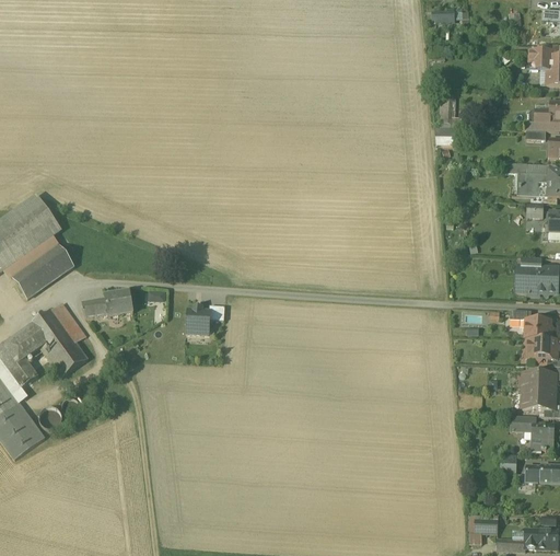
[(453,11),(433,11),(433,15),(424,15),(424,21),(453,20),(453,11)]
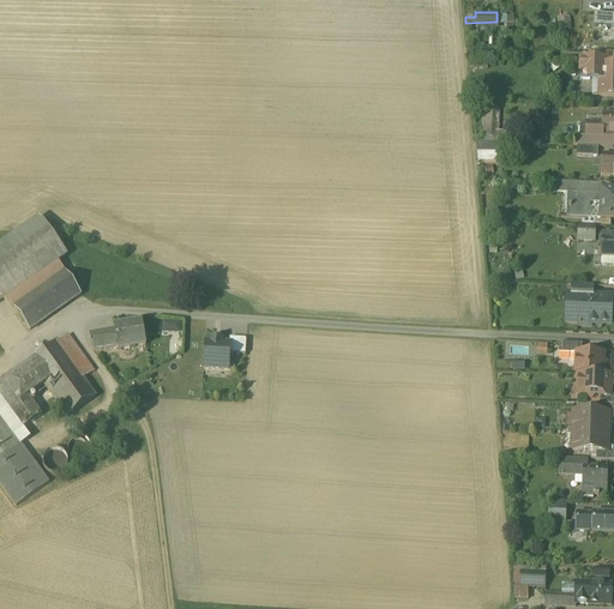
[(571,13),(561,13),(561,24),(571,24),(571,13)]
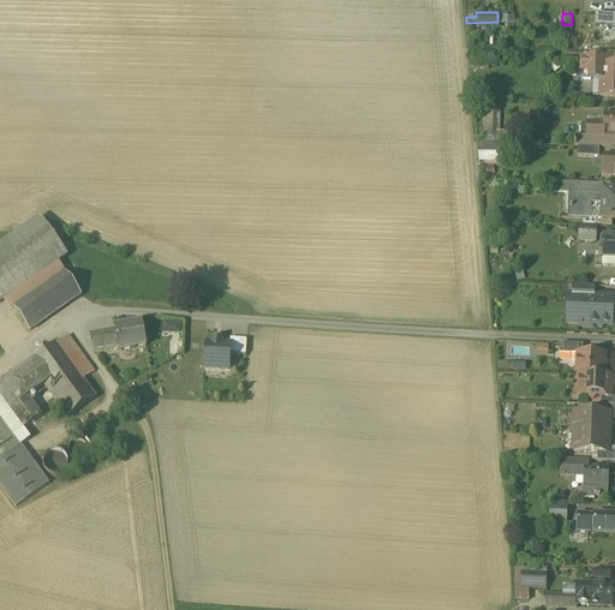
[(613,49),(591,48),(591,57),(591,63),(601,63),(601,61),(613,61),(613,49)]
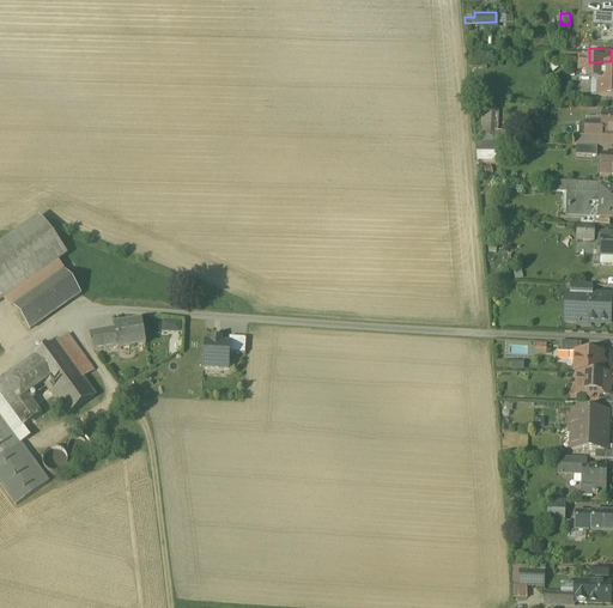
[(589,56),(580,56),(580,77),(599,77),(599,62),(589,62),(589,56)]
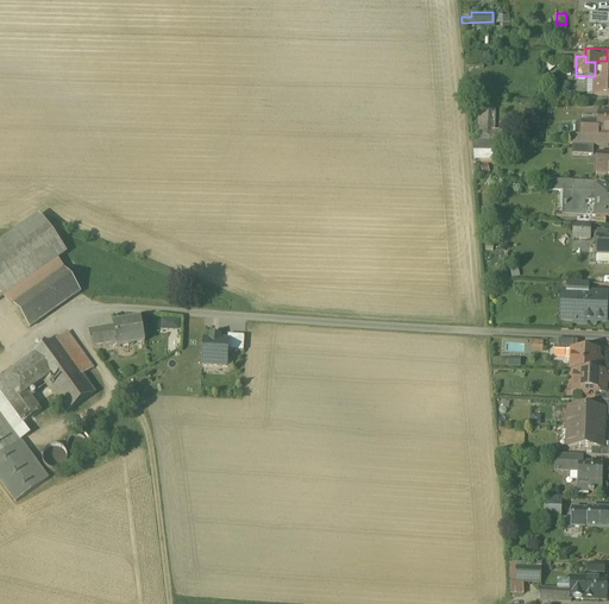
[(608,61),(607,61),(595,61),(595,62),(595,76),(594,92),(608,92),(608,61)]
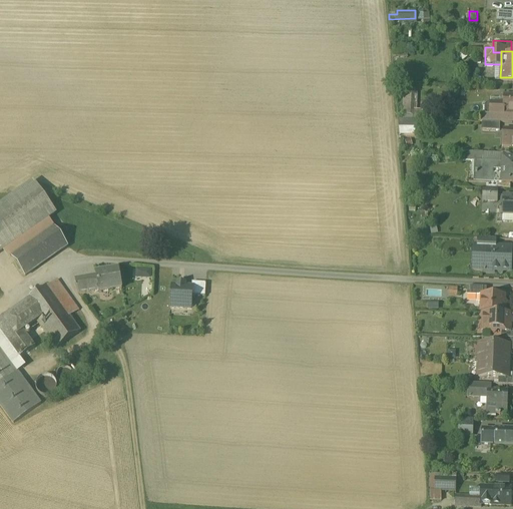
[(403,114),(416,114),(416,92),(403,92),(403,114)]
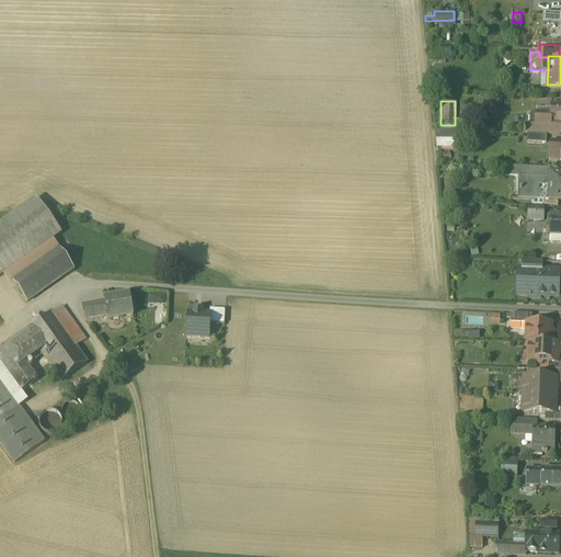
[(560,101),(551,101),(551,111),(550,121),(560,122),(560,121),(560,101)]
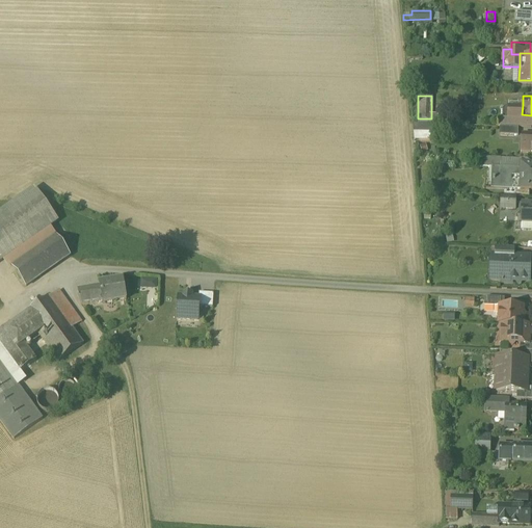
[(523,105),(508,104),(508,108),(502,108),(501,108),(501,116),(500,116),(500,124),(519,125),(531,125),(531,115),(522,114),(523,105)]
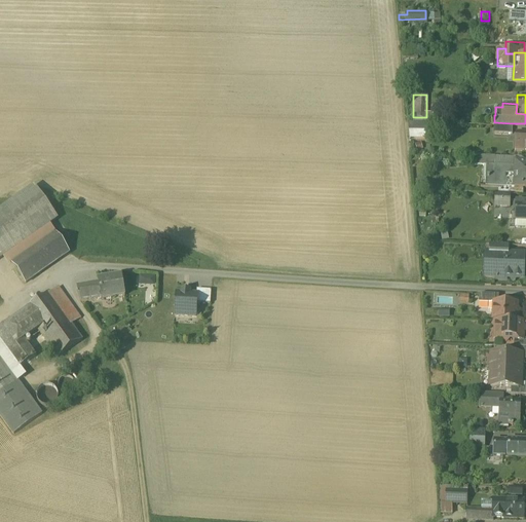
[(426,119),(408,118),(410,135),(425,136),(426,119)]
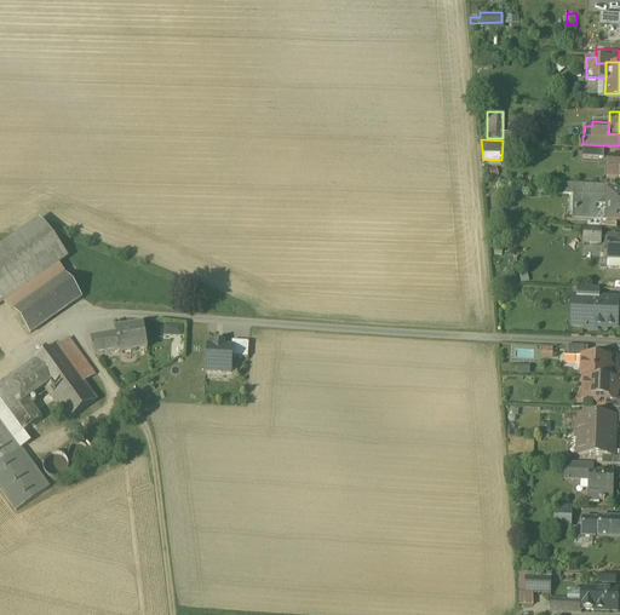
[(604,145),(584,144),(583,154),(604,155),(604,145)]
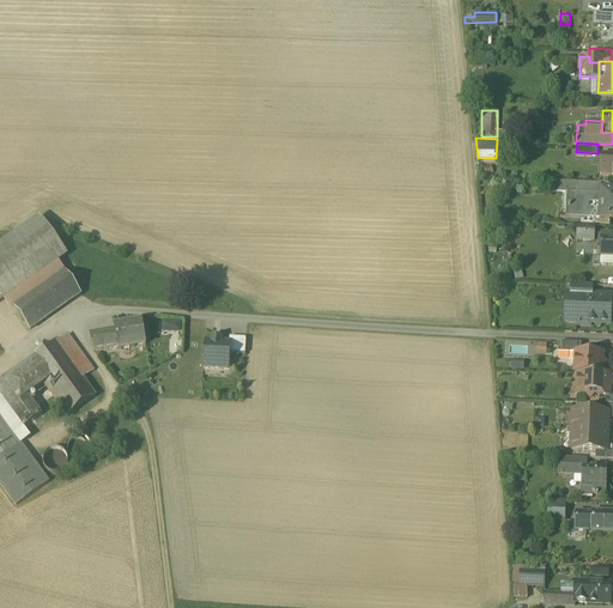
[(612,151),(602,151),(601,171),(612,171),(612,151)]
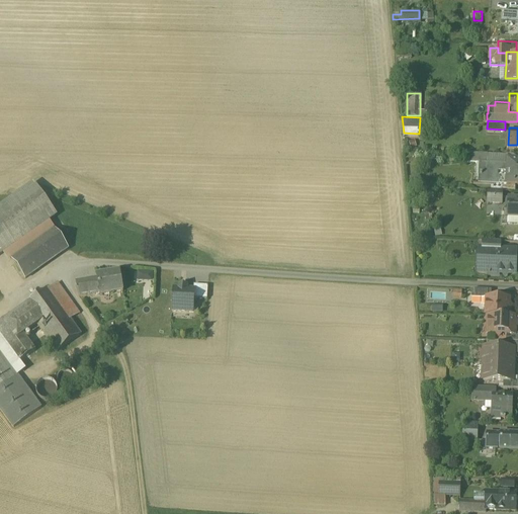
[(487,151),(467,150),(467,161),(482,161),(486,161),(487,151)]
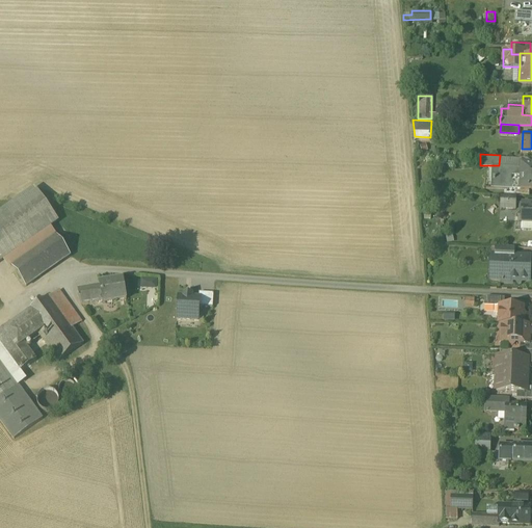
[(531,163),(522,163),(521,166),(521,186),(531,186),(531,163)]
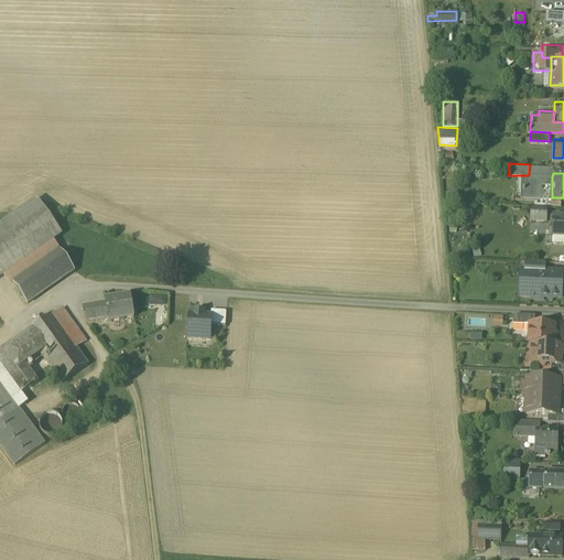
[(529,175),(524,175),(523,197),(552,197),(552,176),(529,175)]
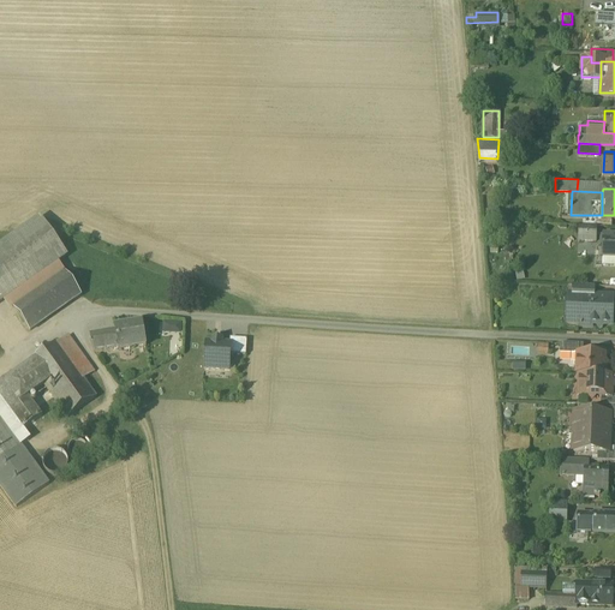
[(494,205),(485,207),(487,217),(496,216),(494,205)]
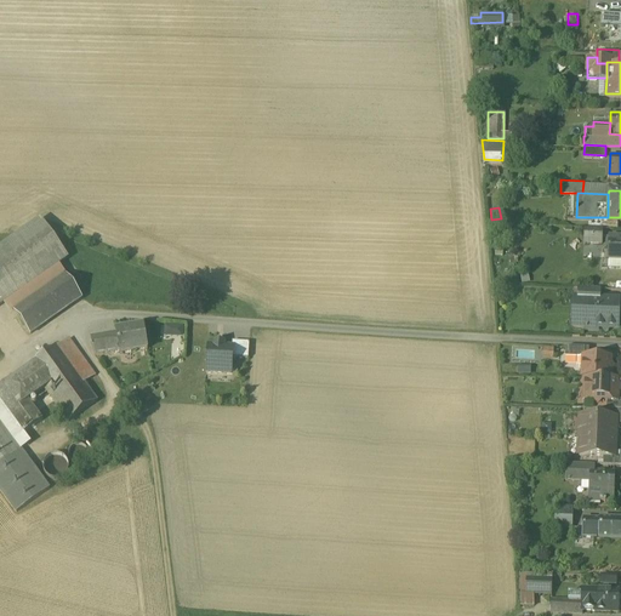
[(41,217),(0,245),(0,302),(6,298),(58,262),(68,255),(41,217)]
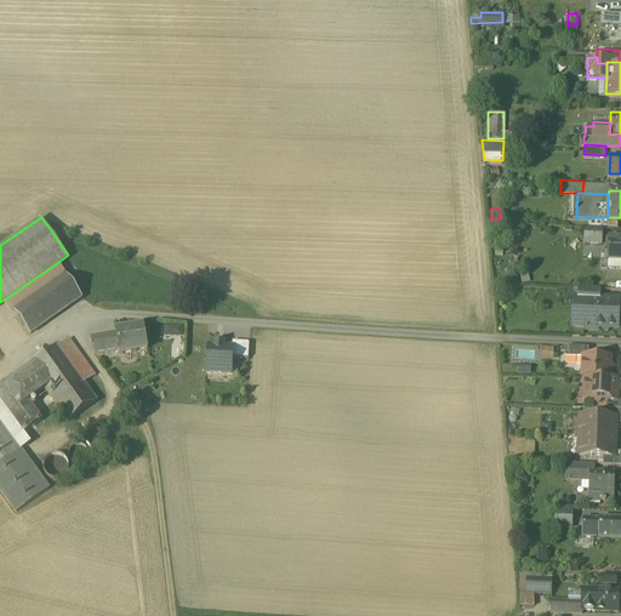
[(520,226),(506,224),(505,234),(512,235),(512,232),(520,232),(520,226)]
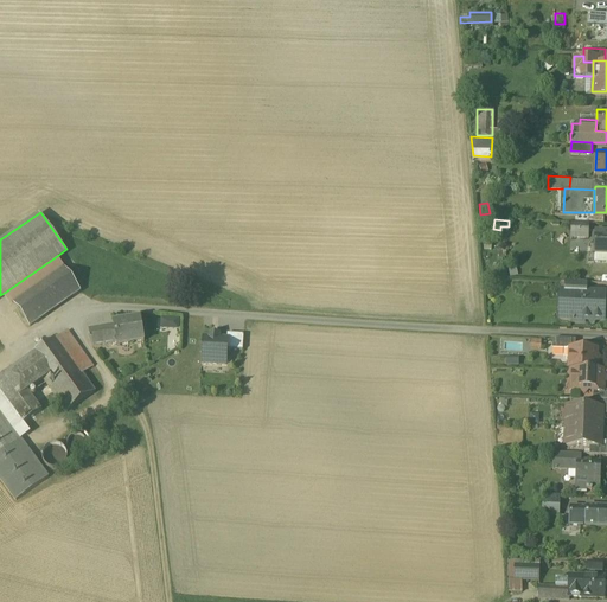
[(606,228),(595,228),(594,258),(606,260),(606,255),(606,228)]
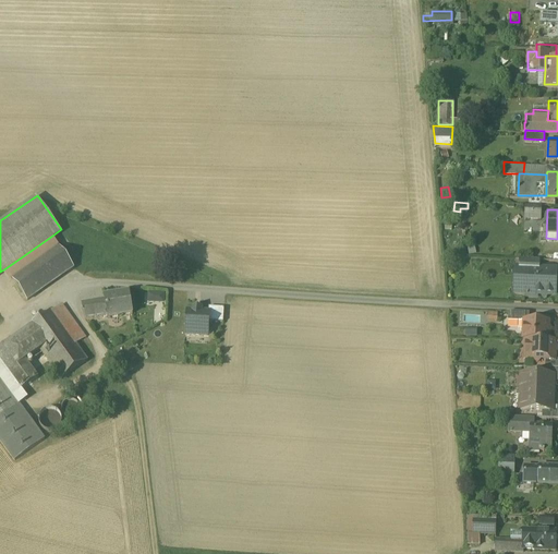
[(52,236),(5,268),(12,277),(59,244),(52,236)]
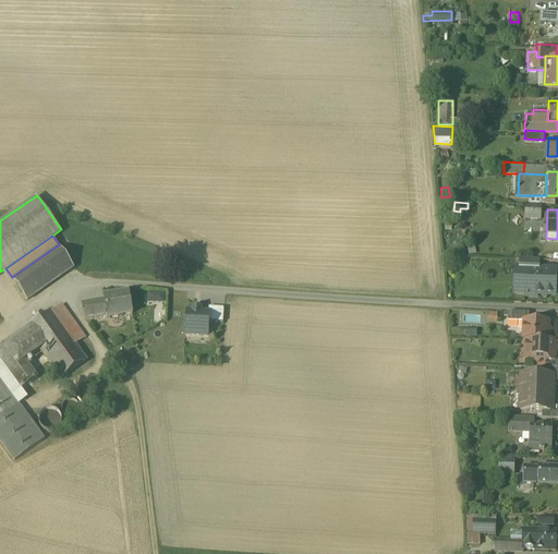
[(59,244),(12,277),(27,298),(73,265),(59,244)]
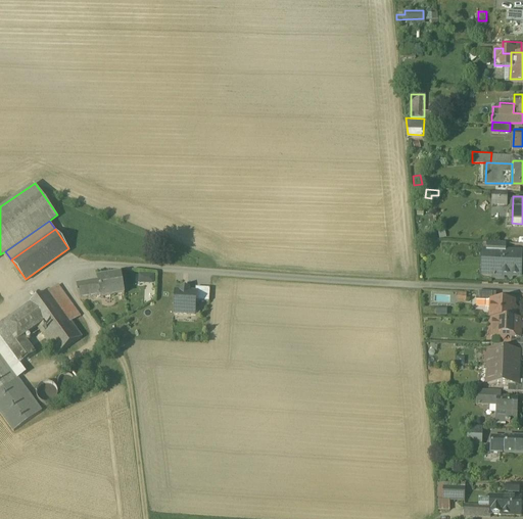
[(506,241),(487,240),(486,250),(490,250),(490,249),(505,249),(506,241)]
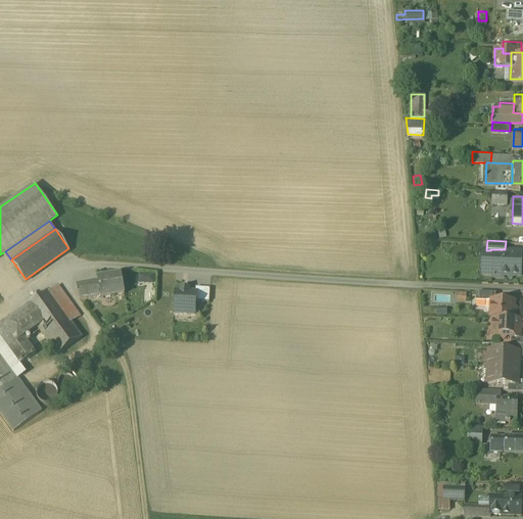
[(505,249),(490,249),(490,250),(489,269),(493,270),(493,275),(503,276),(503,273),(508,274),(510,276),(513,274),(516,274),(517,267),(520,267),(521,250),(505,249)]
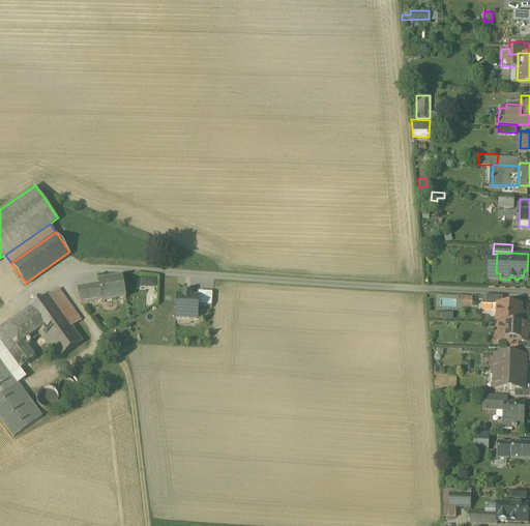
[(142,284),(158,284),(158,274),(142,273),(142,284)]
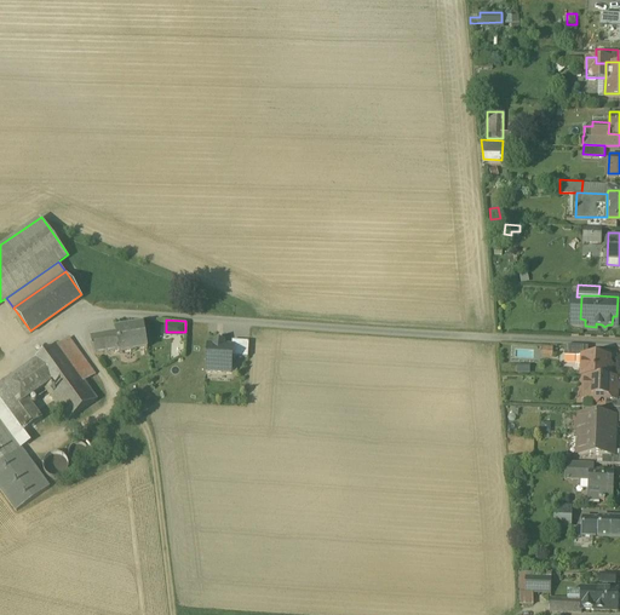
[(118,333),(92,338),(93,345),(91,345),(92,348),(93,348),(95,352),(120,349),(120,350),(148,346),(144,323),(116,328),(118,333)]
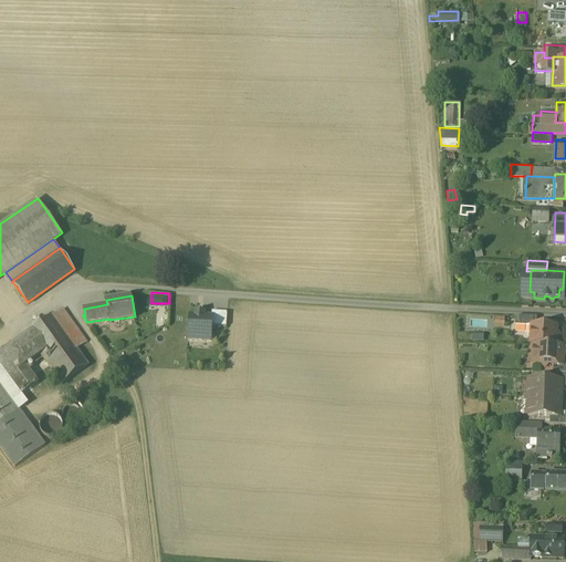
[(63,305),(27,332),(41,352),(63,382),(88,363),(76,346),(87,339),(63,305)]
